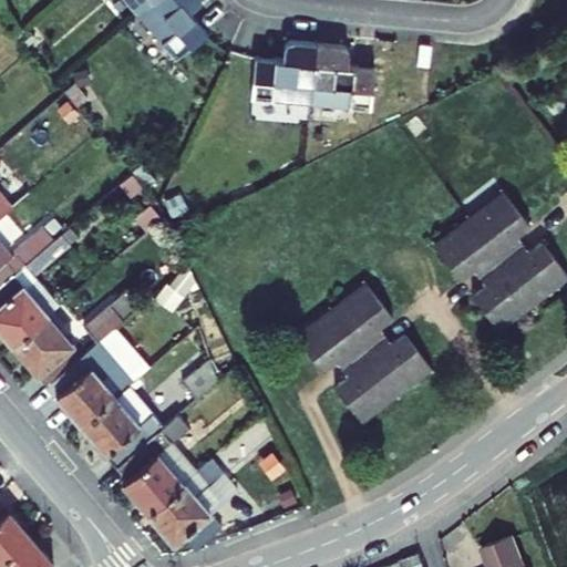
[(124,0),(135,13),(151,0),(124,0)]
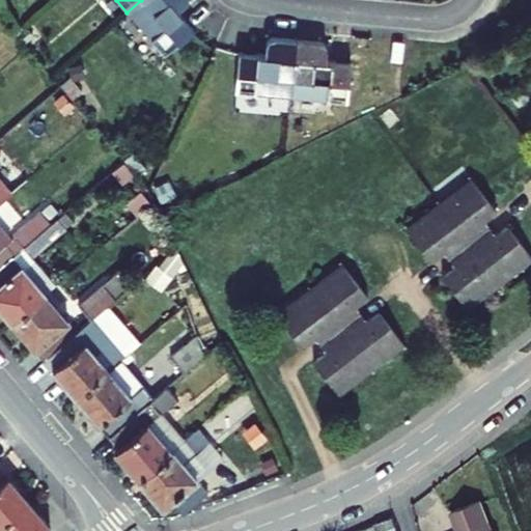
[(141,0),(127,12),(163,55),(193,28),(176,7),(185,0),(141,0)]
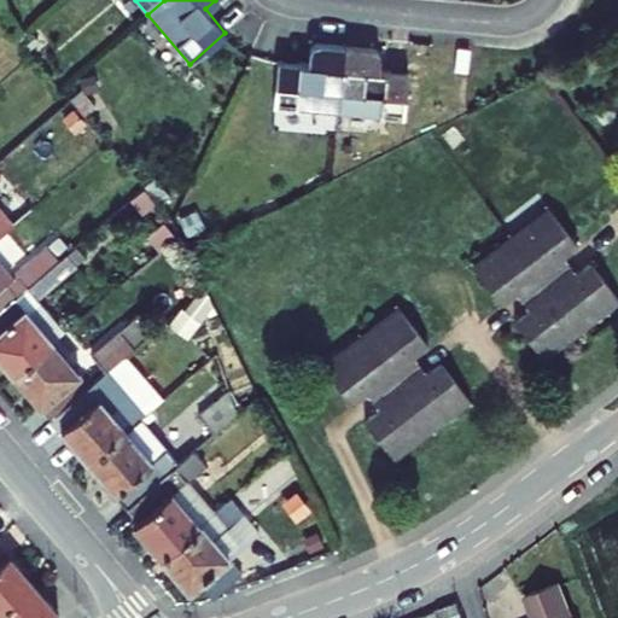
[(274,105),(338,111),(345,47),(310,42),(308,65),(279,62),(274,105)]
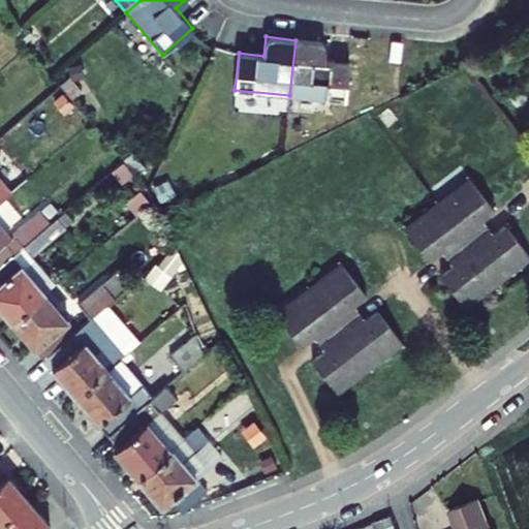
[(325,43),(296,40),(289,95),(345,101),(349,62),(324,60),(325,43)]
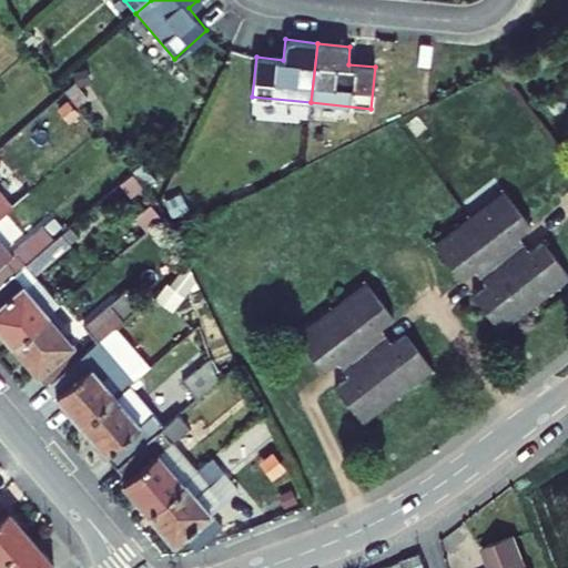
[(0,159),(28,190),(94,129),(60,91),(0,146),(0,159)]
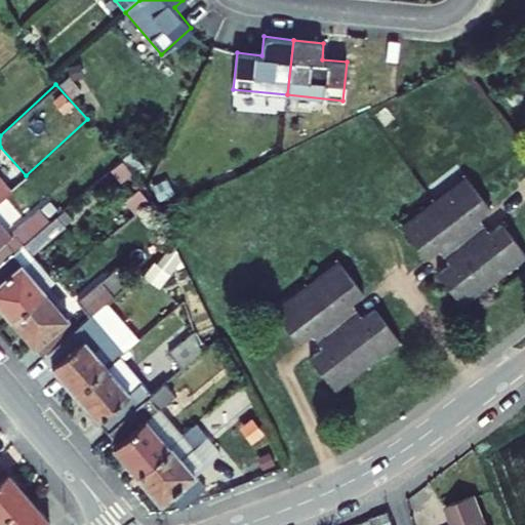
[(465,306),(524,257),(524,255),(500,225),(488,234),(475,218),(489,207),(467,178),(404,228),(427,257),(438,248),(448,261),(437,271),(465,306)]
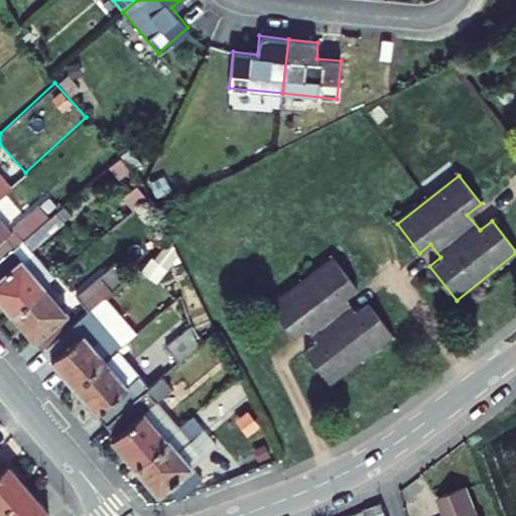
[(0,259),(22,240),(49,217),(40,206),(9,231),(0,219),(0,259)]
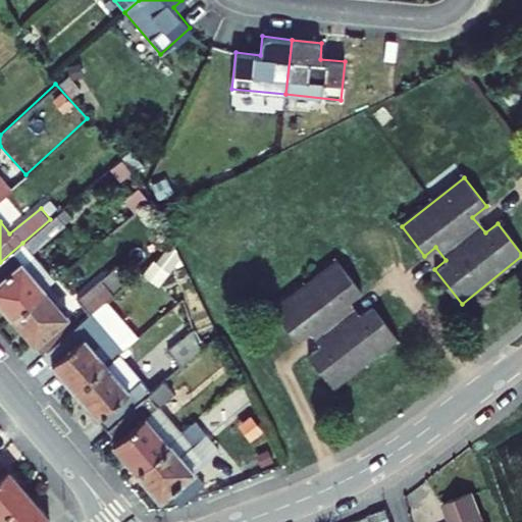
[(50,219),(22,243),(31,252),(71,218),(62,208),(50,219)]
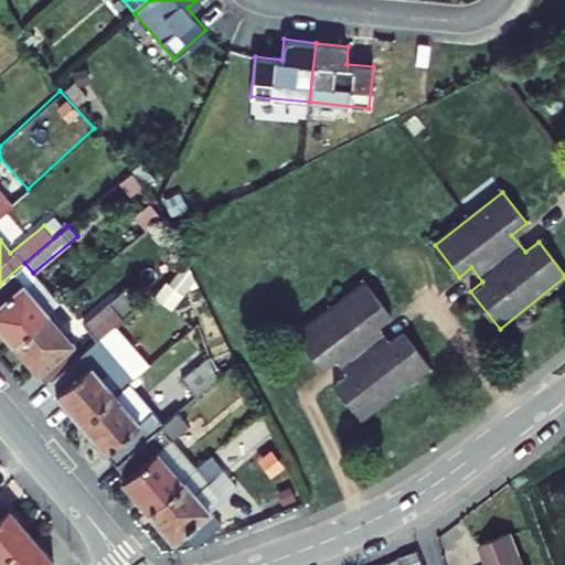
[(33,273),(24,263),(0,284),(0,328),(11,342),(48,311),(59,301),(33,273)]
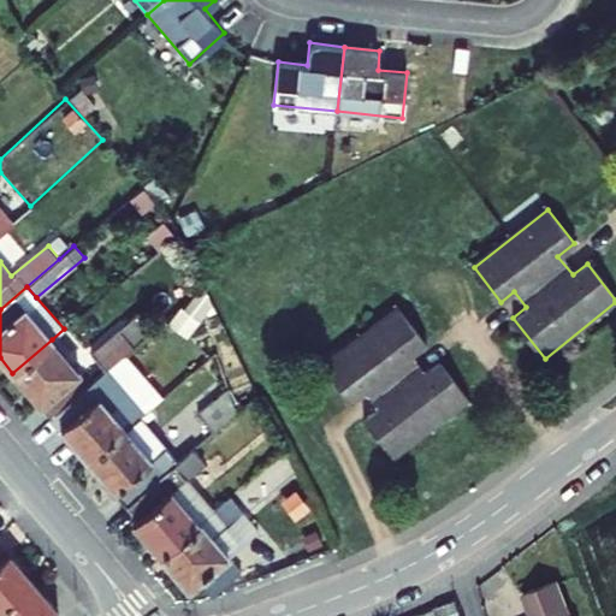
[(188,339),(213,304),(207,289),(193,295),(169,325),(188,339)]
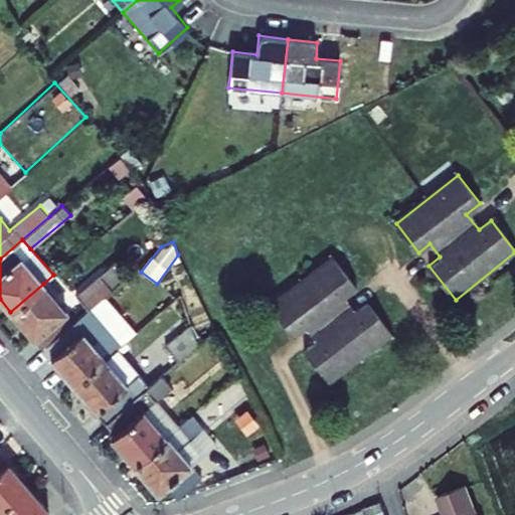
[(326,378),(388,331),(366,302),(354,311),(343,297),(355,288),(333,258),(270,306),(293,336),(305,327),(315,340),(304,349),(326,378)]
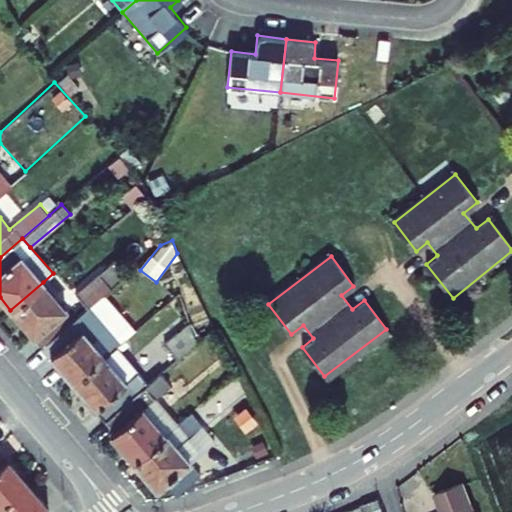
[(77,293),(88,307),(105,293),(127,275),(115,261),(77,293)]
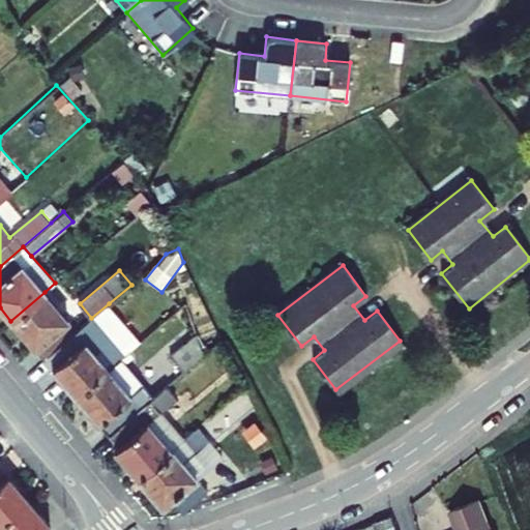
[(77,330),(45,292),(10,321),(42,359),(77,330)]
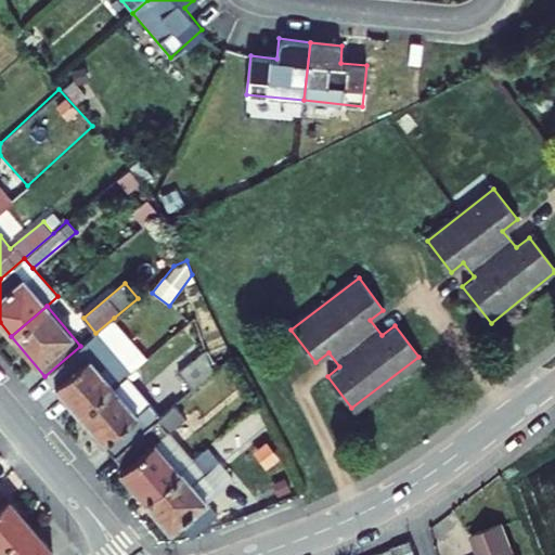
[(44,376),(77,415),(126,375),(131,371),(146,358),(114,318),(95,333),(80,346),(44,376)]
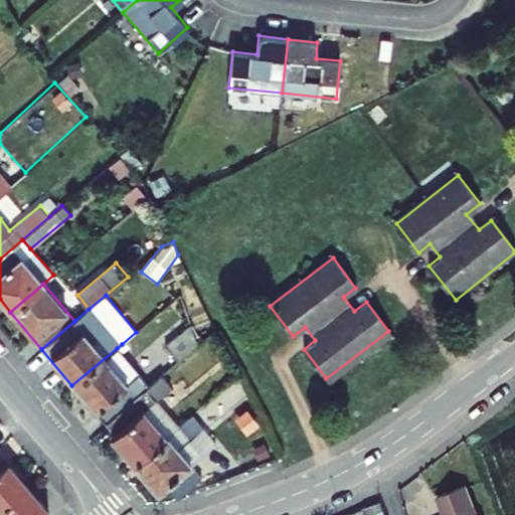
[(197,345),(190,326),(167,345),(179,360),(197,345)]
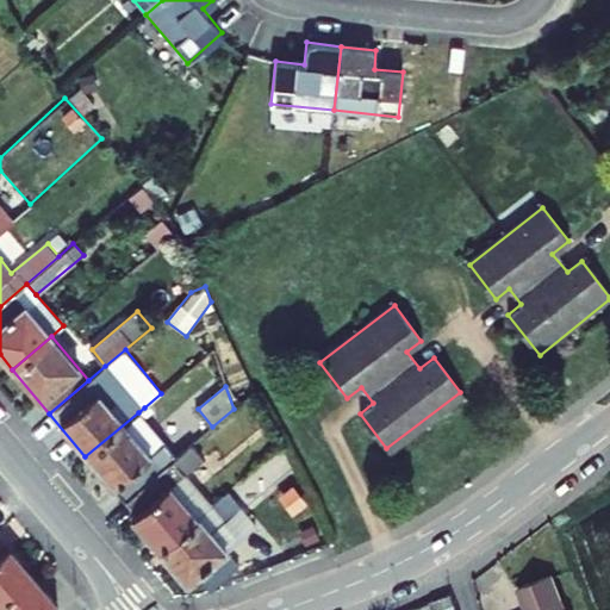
[(85,456),(126,502),(176,458),(138,412),(85,456)]
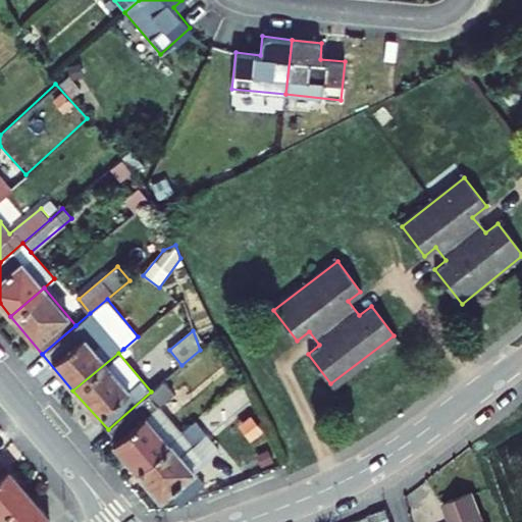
[(112,444),(136,471),(180,434),(158,407),(173,394),(164,380),(151,392),(108,429),(116,439),(112,444)]
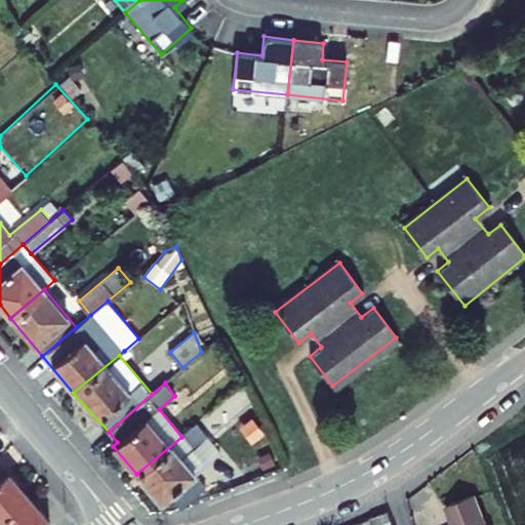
[(196,425),(182,437),(136,474),(162,501),(169,495),(179,509),(206,487),(194,474),(218,452),(196,425)]
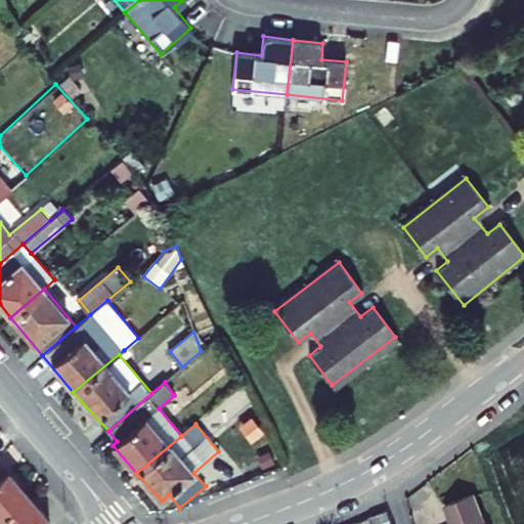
[(0,519),(28,496),(7,471),(0,477),(0,519)]
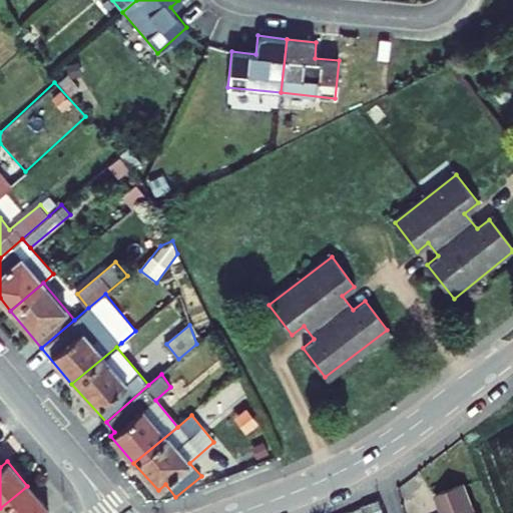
[(441,512),(474,512),(463,484),(435,495),(441,512)]
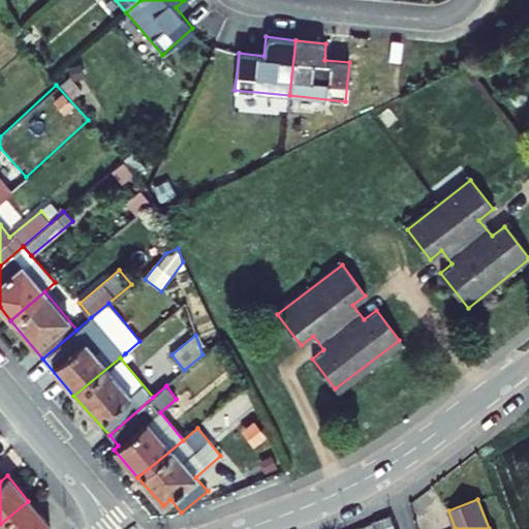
[(44,528),(50,525),(28,501),(0,524),(0,528),(44,528)]
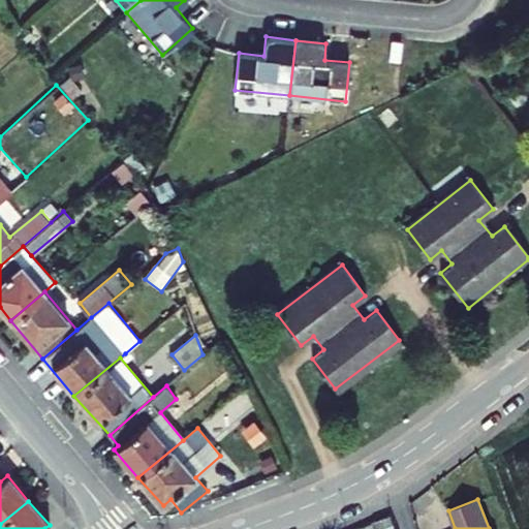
[(360,528),(396,528),(393,516),(360,525),(360,528)]
